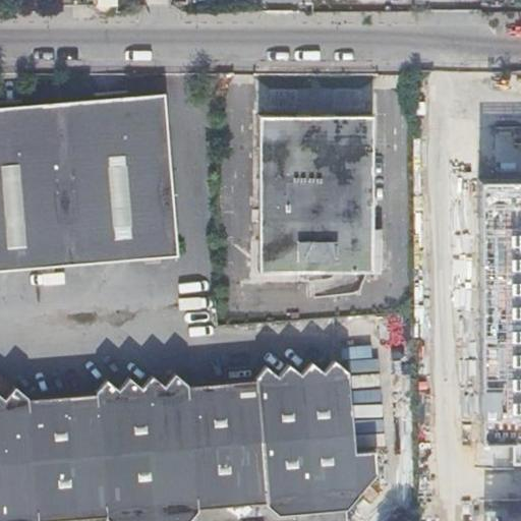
[(0,271),(2,271),(15,255),(31,268),(109,261),(121,246),(136,258),(177,254),(162,94),(119,98),(121,109),(93,111),(92,100),(12,108),(13,119),(0,120),(0,271)]
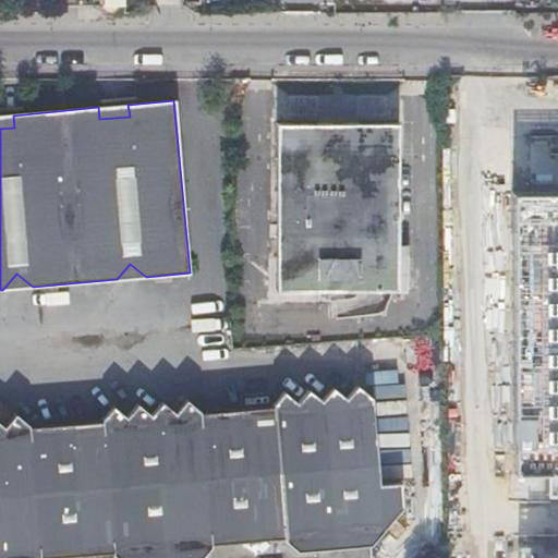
[(130,117),(128,105),(98,107),(99,119),(130,117)]
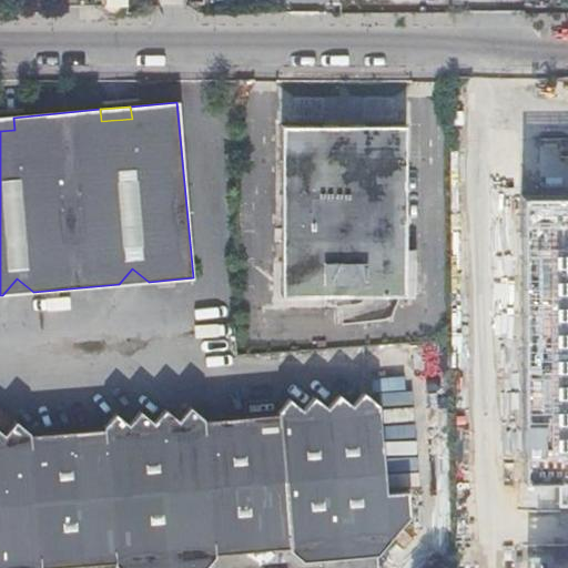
[(13,118),(0,118),(0,131),(14,130),(13,118)]
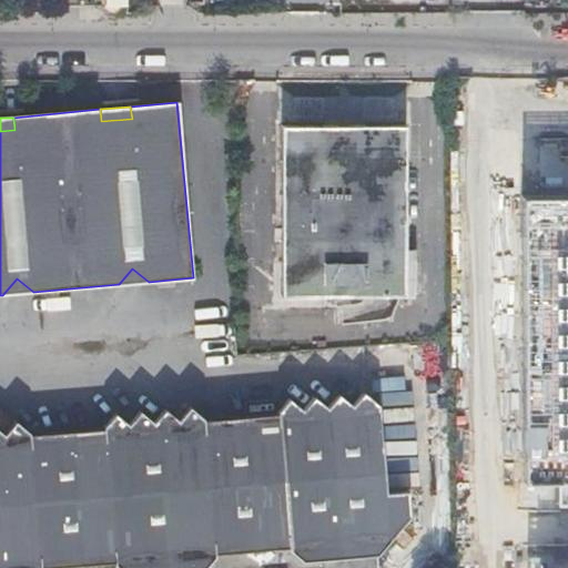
[(285,292),(347,293),(409,294),(411,124),(287,123),(285,292)]
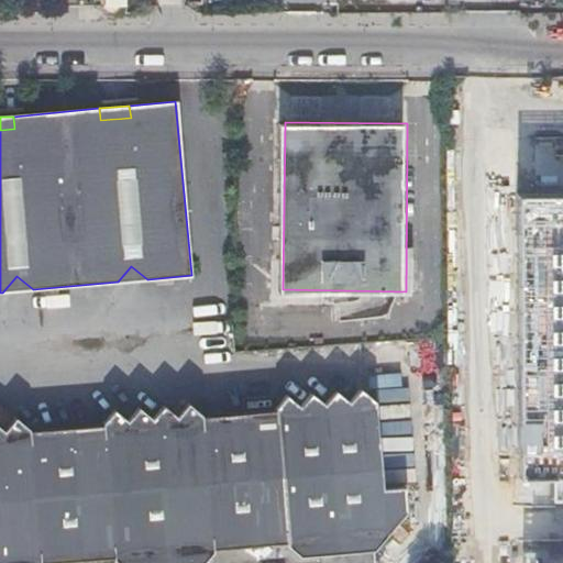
[(562,125),(505,125),(505,324),(562,323),(562,125)]
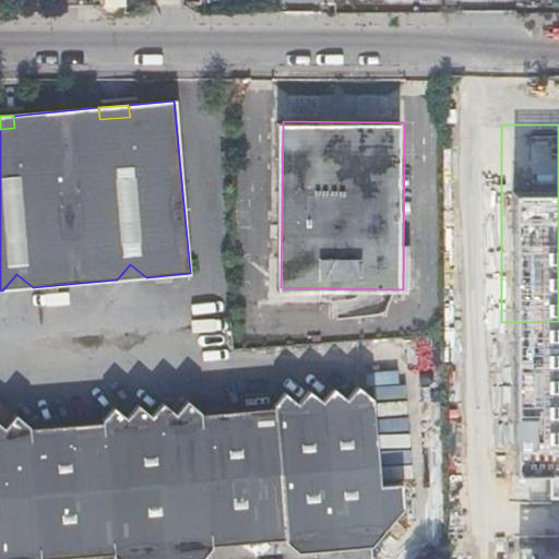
[(146,277),(130,264),(117,280),(146,277)]
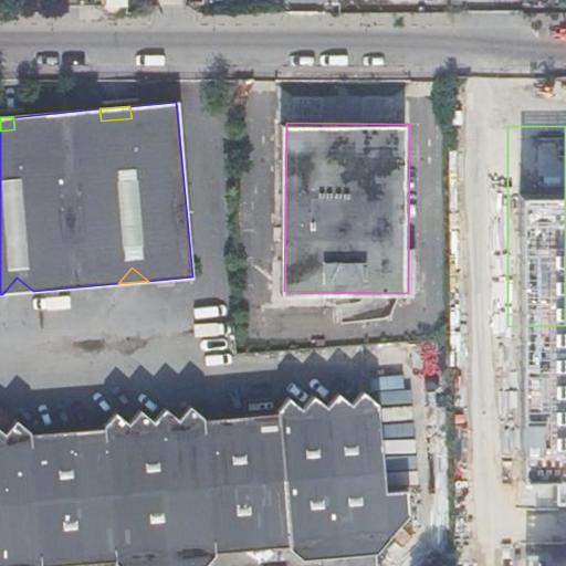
[(33,291),(17,278),(2,294),(33,291)]
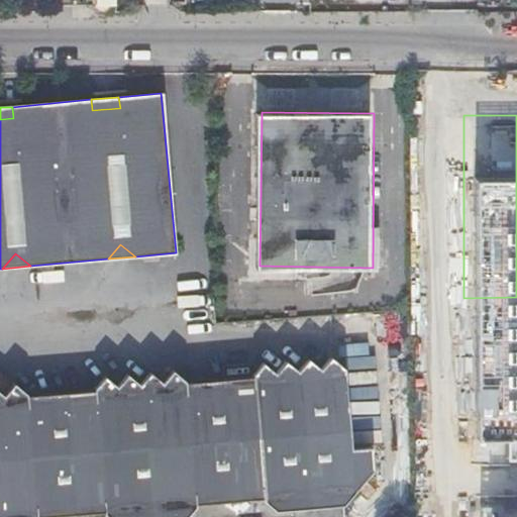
[(4,398),(0,394),(0,516),(60,516),(105,514),(108,516),(188,516),(197,505),(263,499),(263,501),(276,512),(343,506),(373,470),(371,447),(350,449),(343,369),(330,358),(320,371),(308,362),(297,372),(286,363),(275,374),(263,364),(250,378),(185,384),(172,372),(162,385),(149,374),(138,386),(126,376),(115,388),(105,378),(94,392),(26,396),(14,386),(4,398)]
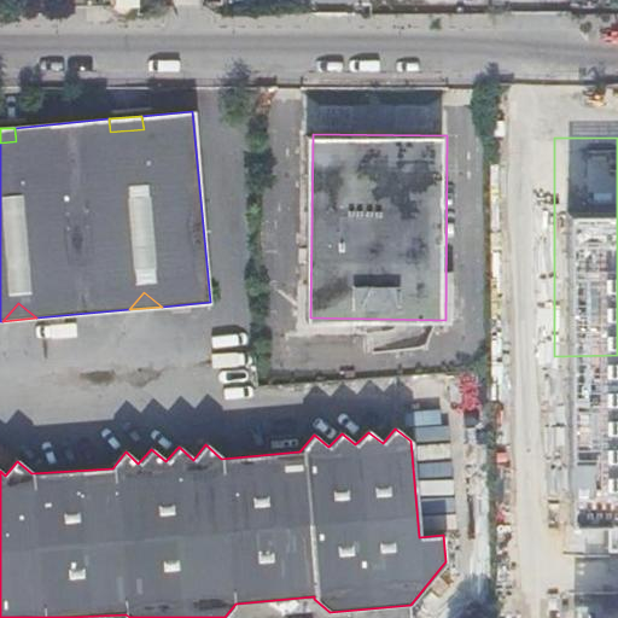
[(617,617),(617,437),(551,437),(552,555),(551,617),(617,617)]
